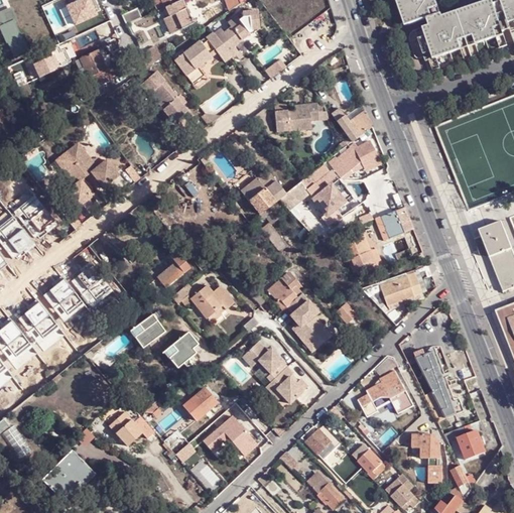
[(75,0),(68,3),(77,22),(98,12),(92,0),(75,0)]
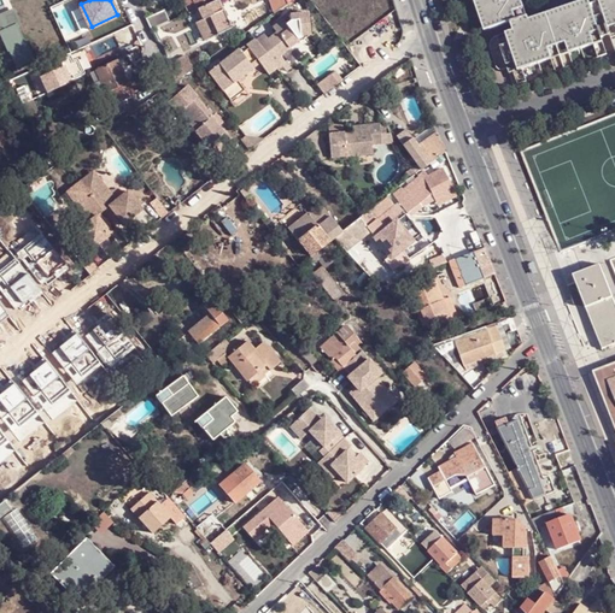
[(183,0),(189,12),(199,9),(195,0),(183,0)]
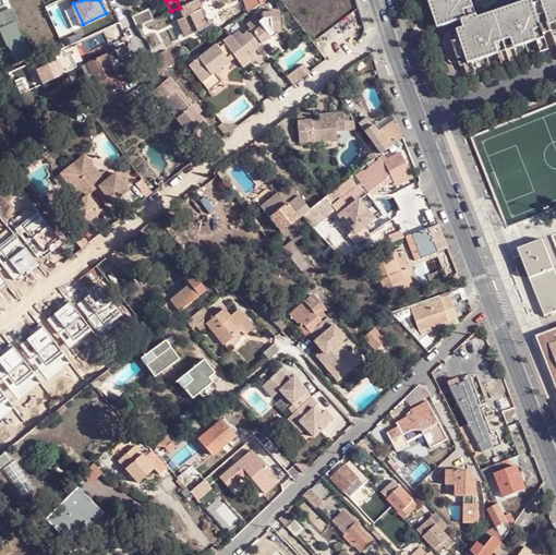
[(194,0),(181,7),(185,16),(193,33),(212,24),(204,8),(201,9),(196,0),(194,0)]
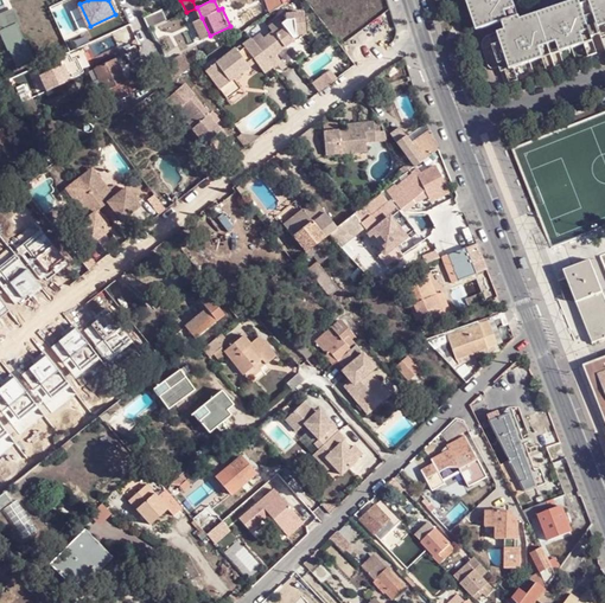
[(266,0),(271,11),(284,1),(282,0),(266,0)]
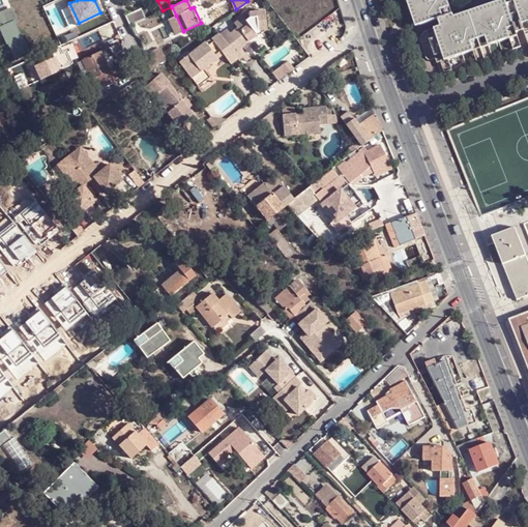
[(407,0),(416,24),(434,18),(440,16),(437,8),(446,5),(444,0),(407,0)]
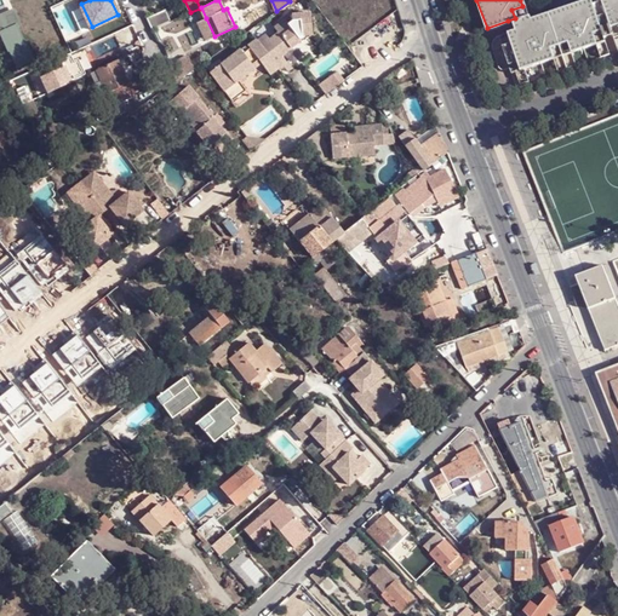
[(515,18),(508,21),(510,26),(511,29),(589,4),(590,4),(589,0),(581,0),(527,18),(526,15),(515,18)]
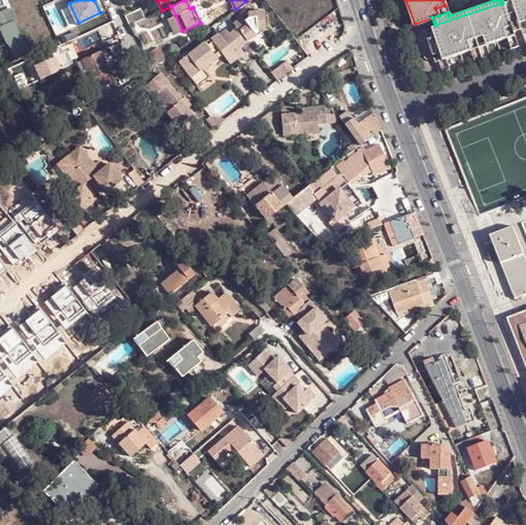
[(501,3),(511,32),(515,30),(519,29),(508,0),(505,1),(502,3),(501,3)]
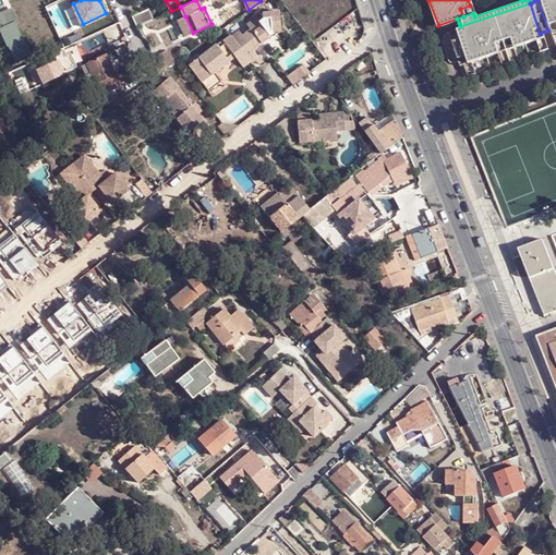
[(538,0),(548,31),(550,34),(555,31),(555,0),(538,0)]
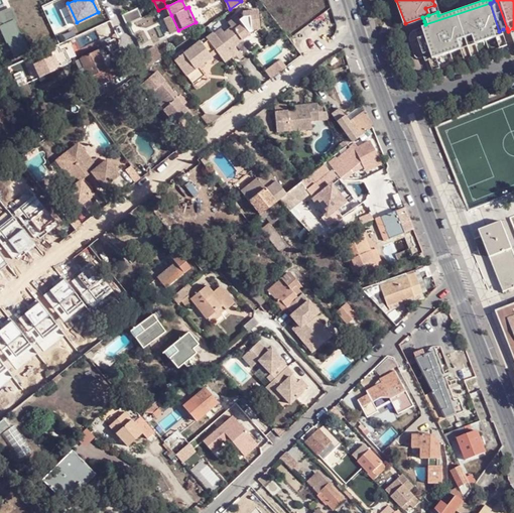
[(490,3),(425,24),(419,26),(422,35),(415,37),(422,59),(426,58),(433,56),(457,48),(473,42),(493,36),(500,33),(499,31),(490,3)]
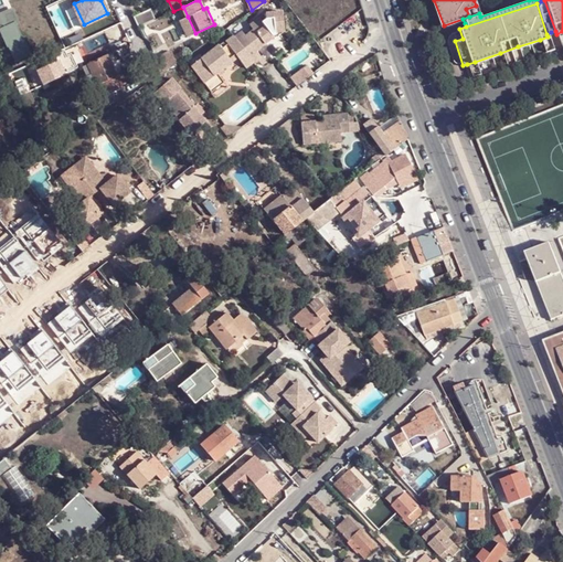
[(151,9),(135,16),(140,28),(156,20),(151,9)]
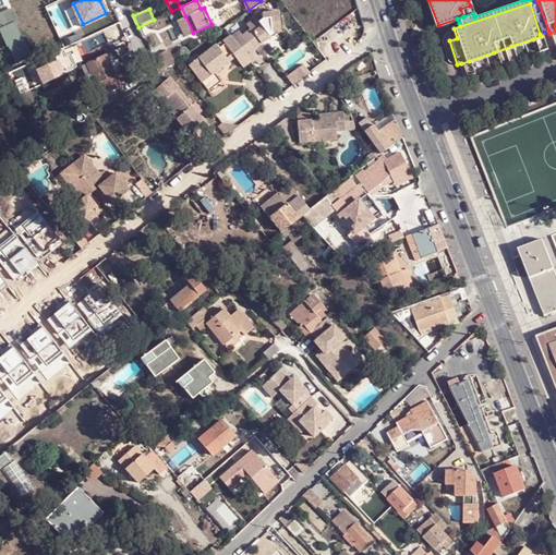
[(229,34),(250,60),(256,55),(252,49),(270,35),(268,33),(270,31),(279,29),(277,10),(261,10),(261,16),(257,20),(254,15),(244,23),(248,26),(240,33),(237,28),(229,34)]
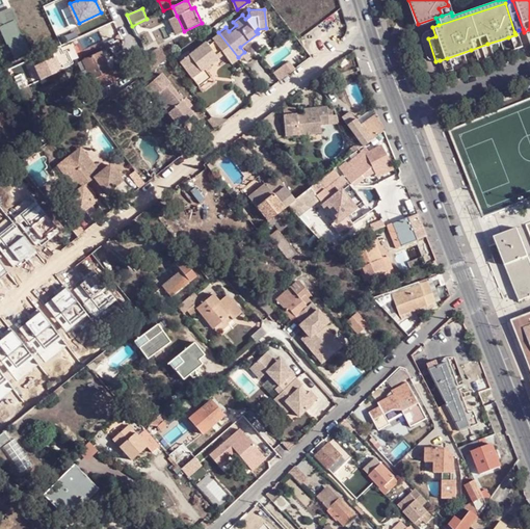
[(178,33),(184,31),(177,16),(170,19),(178,33)]
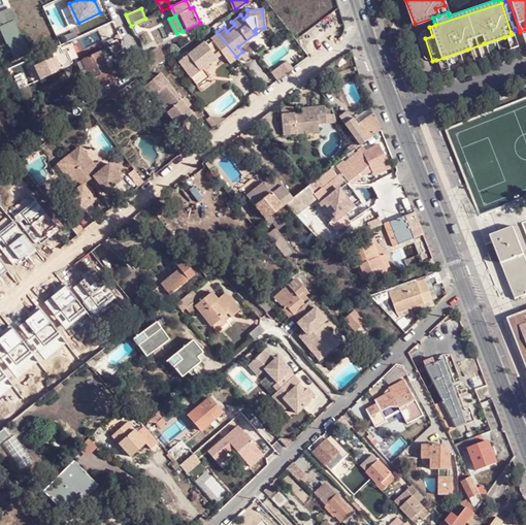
[(236,57),(217,32),(216,31),(178,61),(196,84),(207,75),(203,70),(201,67),(206,63),(221,53),(229,62),(236,57)]
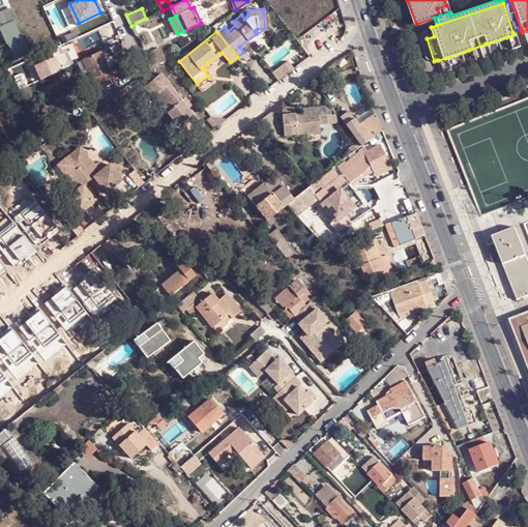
[(514,34),(506,37),(509,48),(518,46),(514,34)]
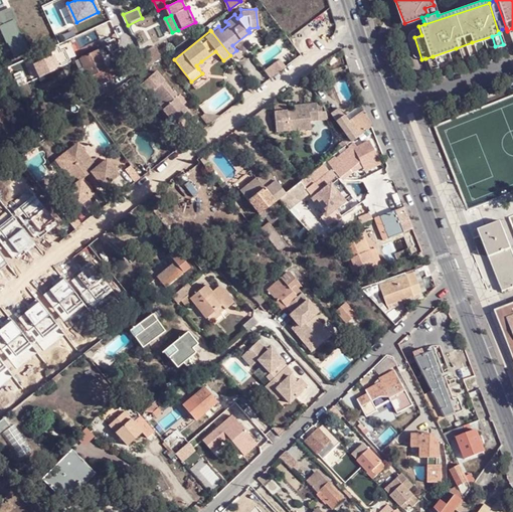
[(472,42),(456,48),(460,59),(476,53),(472,42)]
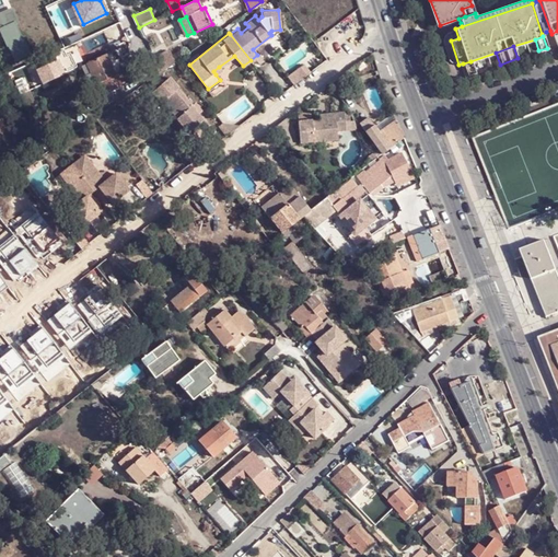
[(35,67),(43,82),(62,72),(78,66),(71,50),(56,58),(54,54),(33,62),(35,67)]
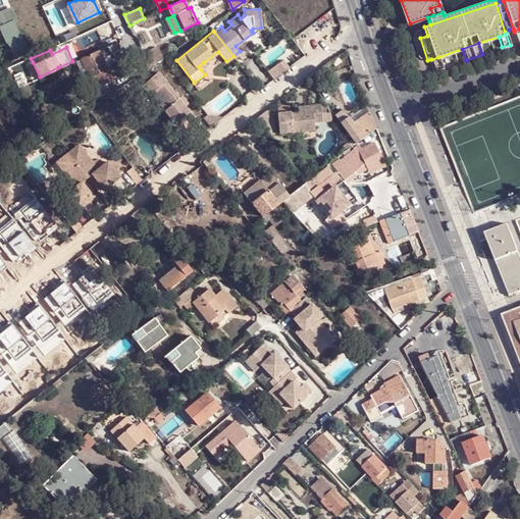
[(101,47),(82,56),(91,75),(93,73),(109,66),(101,47)]
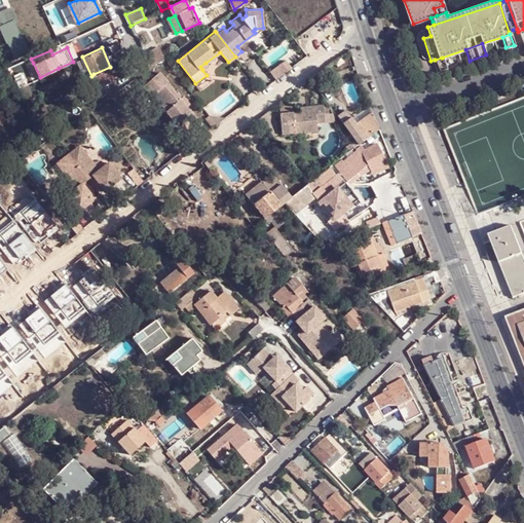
[(142,51),(149,68),(158,62),(152,48),(142,51)]
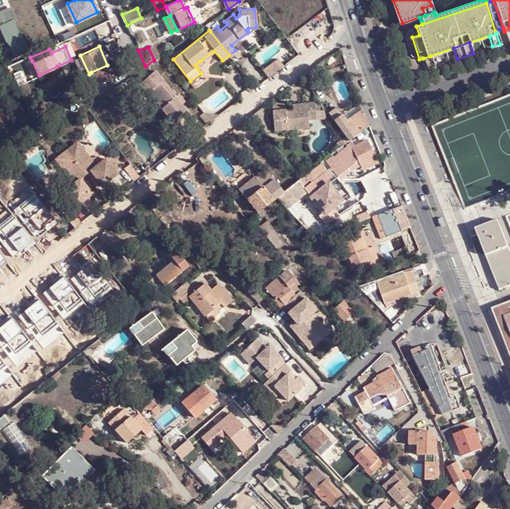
[(89,74),(80,55),(74,58),(83,76),(86,75),(89,74)]
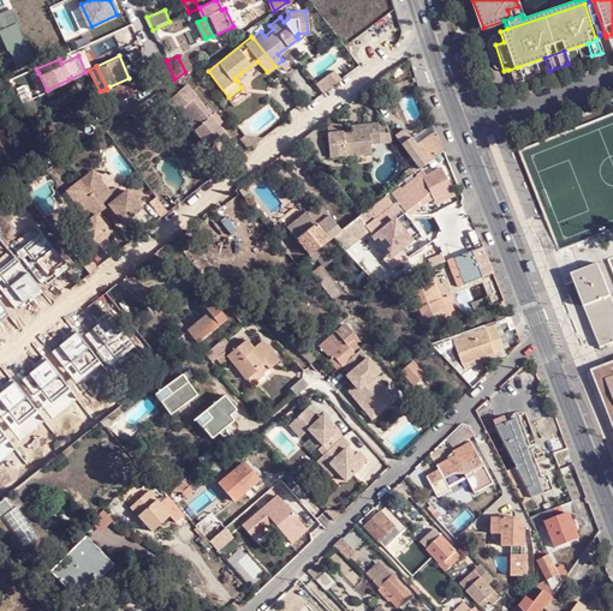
[(517,67),(509,70),(512,83),(522,79),(517,67)]
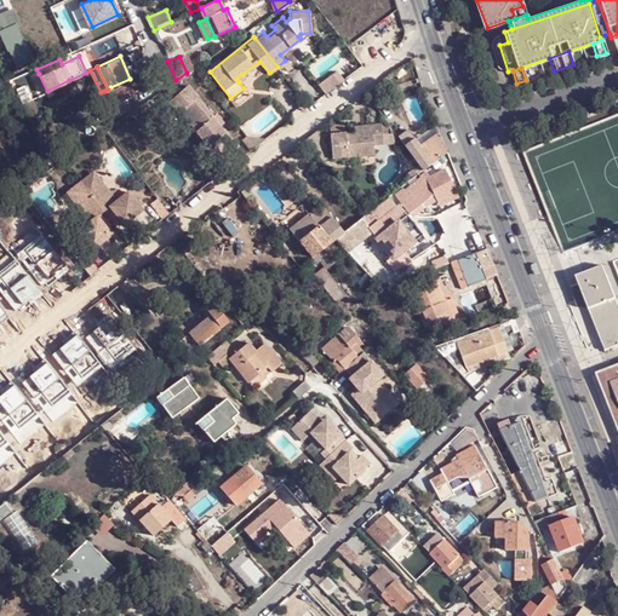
[(319,84),(326,91),(339,80),(333,72),(319,84)]
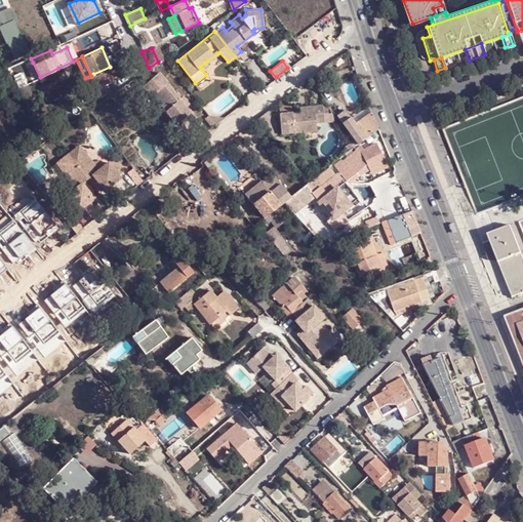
[(115,78),(110,67),(93,74),(99,85),(103,90),(113,85),(111,80),(115,78)]
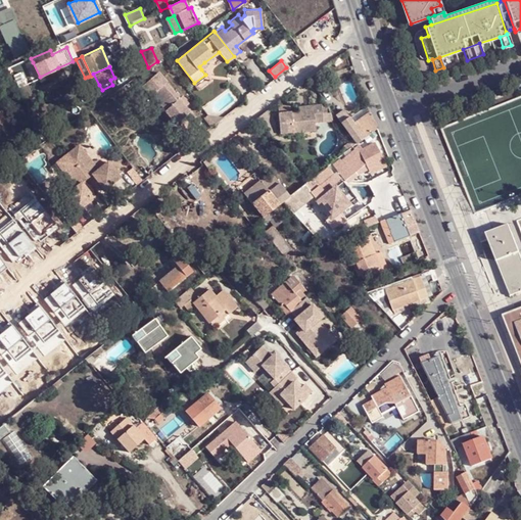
[(170,81),(161,71),(145,85),(153,95),(155,92),(169,108),(168,109),(179,122),(192,110),(187,105),(181,97),(182,97),(169,81),(170,81)]
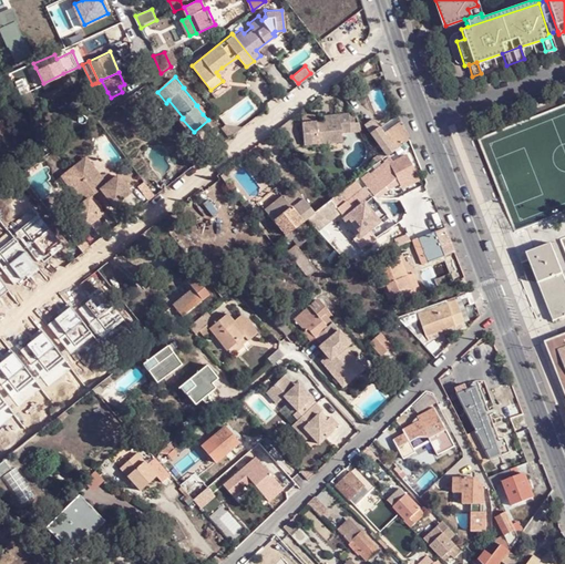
[(23,78),(17,81),(22,93),(29,90),(23,78)]
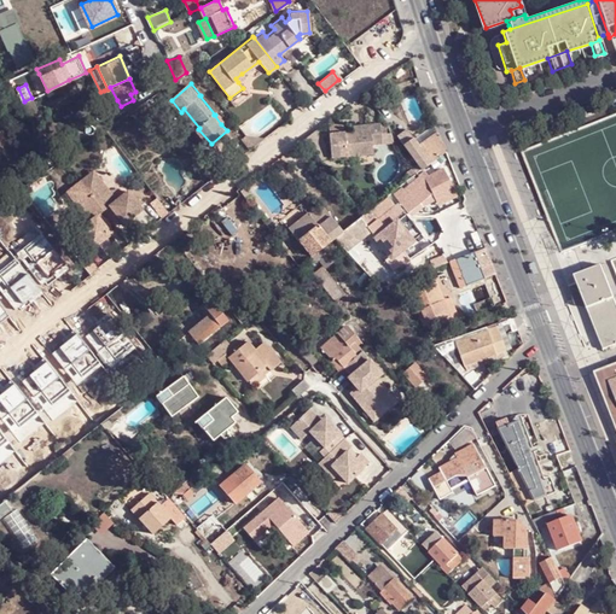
[(117,100),(110,87),(108,89),(104,91),(110,104),(117,100)]
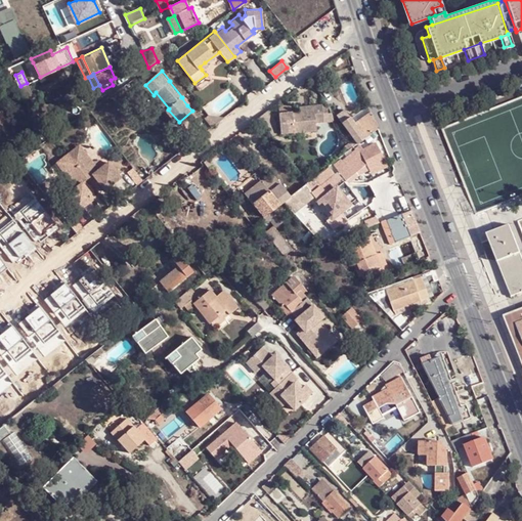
[(181,97),(187,105),(191,102),(184,95),(182,97),(181,97)]
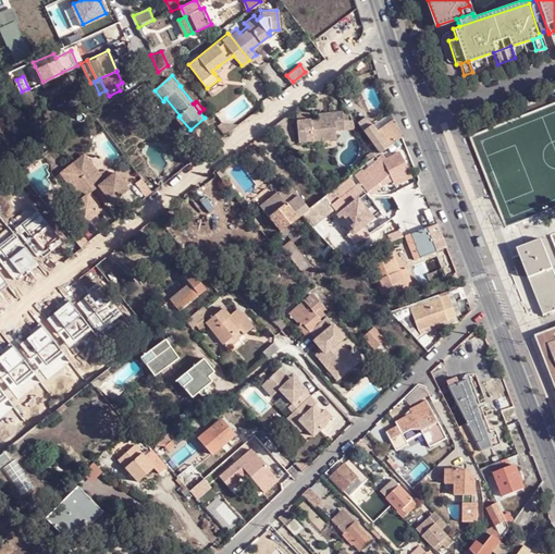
[(309,109),(297,110),(299,138),(321,137),(336,136),(336,128),(335,115),(320,117),(310,118),(309,109)]
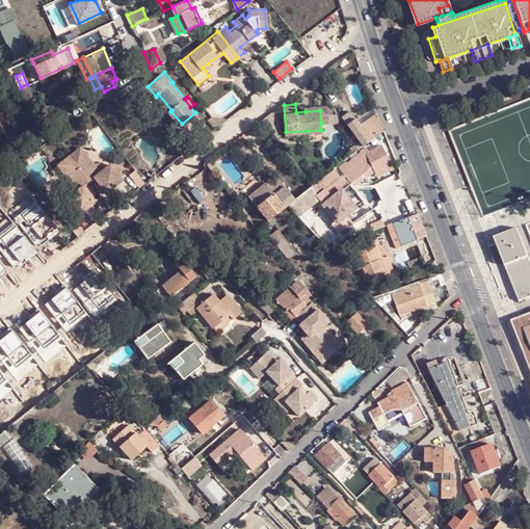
[(319,105),(320,110),(321,123),(330,122),(329,113),(329,105),(319,105)]
